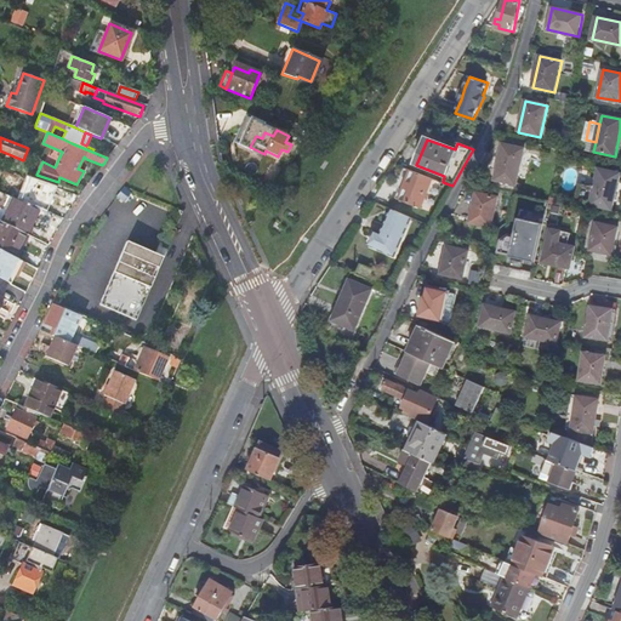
[(525,148),(502,143),(495,181),(517,184),(525,148)]
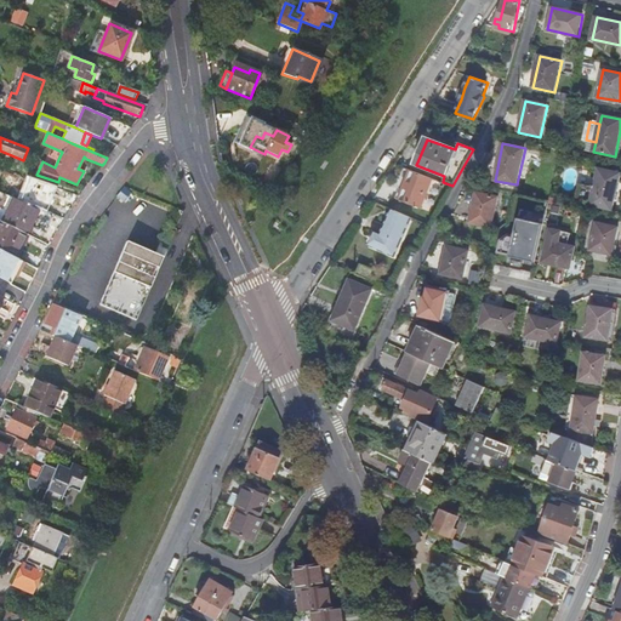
[(229,151),(224,164),(241,171),(245,166),(262,175),(267,164),(250,155),(249,157),(229,151)]
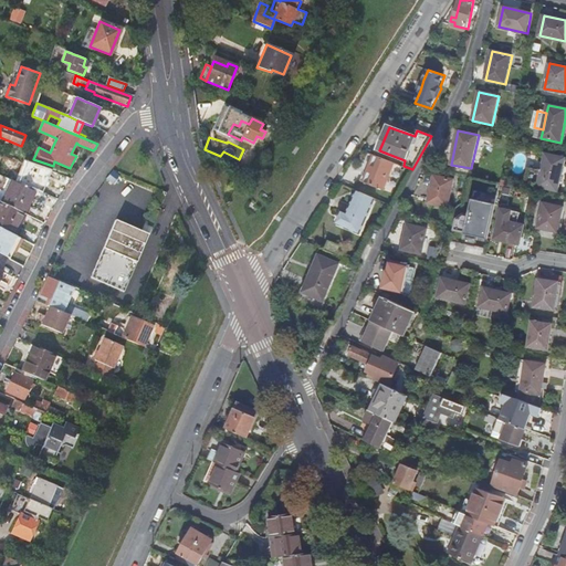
[(558,191),(565,159),(565,157),(546,154),(543,171),(528,168),(524,184),(558,191)]
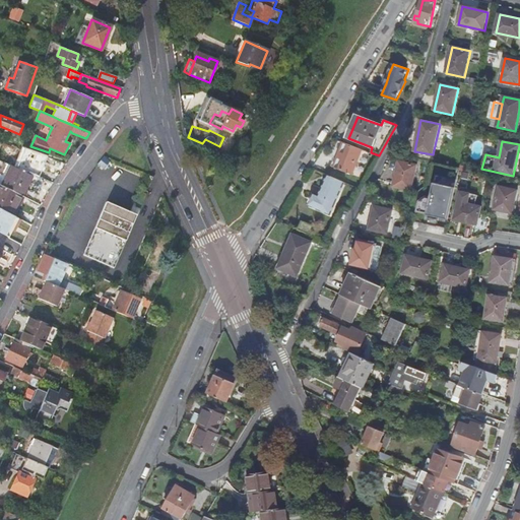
[(363,149),(343,142),(333,168),(352,175),(363,149)]
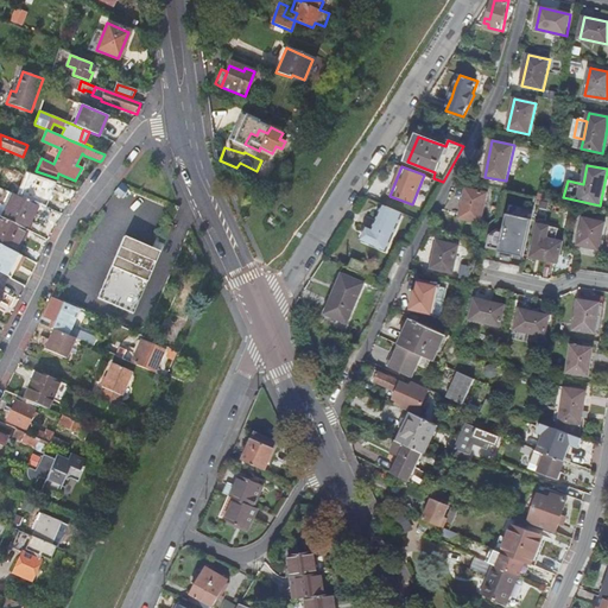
[(46,207),(57,183),(31,173),(20,196),(40,204),(46,207)]
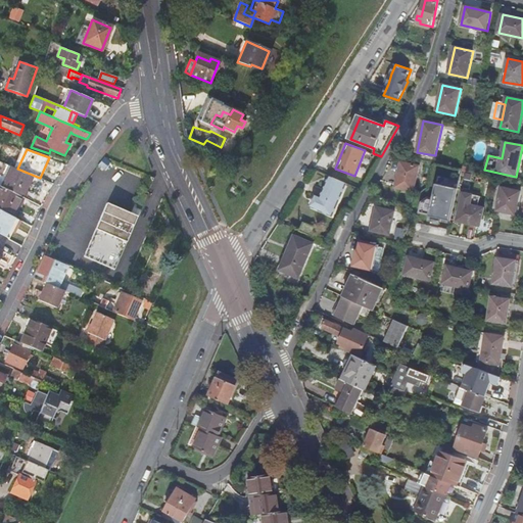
[(414,192),(419,167),(401,162),(395,189),(414,192)]
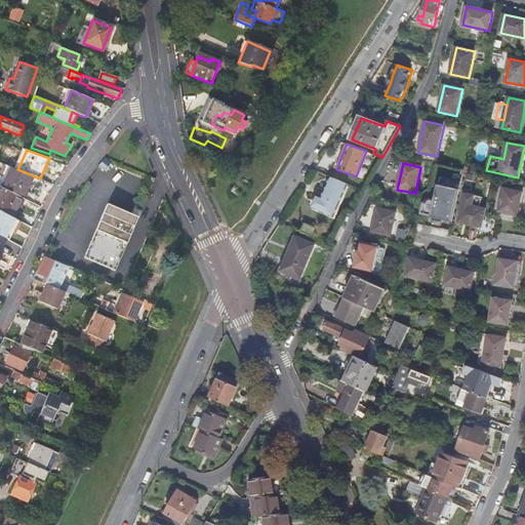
[(27,192),(35,176),(17,169),(11,167),(0,187),(23,197),(26,192),(27,192)]
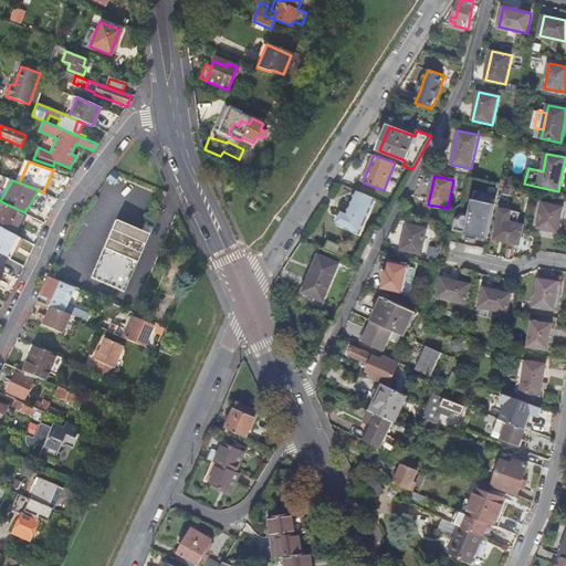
[(488,239),(498,195),(475,190),(470,215),(464,213),(457,219),(453,232),(467,234),(465,239),(478,241),(479,237),(488,239)]
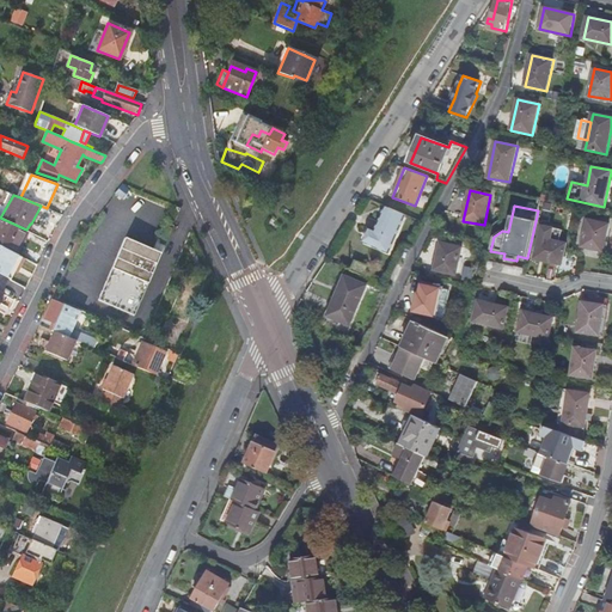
[(404,214),(386,207),(375,231),(369,228),(363,242),(389,252),(404,214)]
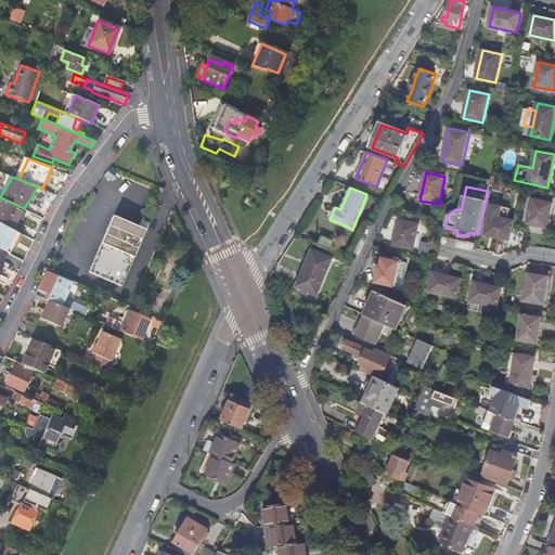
[(0,222),(14,230),(25,209),(24,208),(0,197),(0,222)]
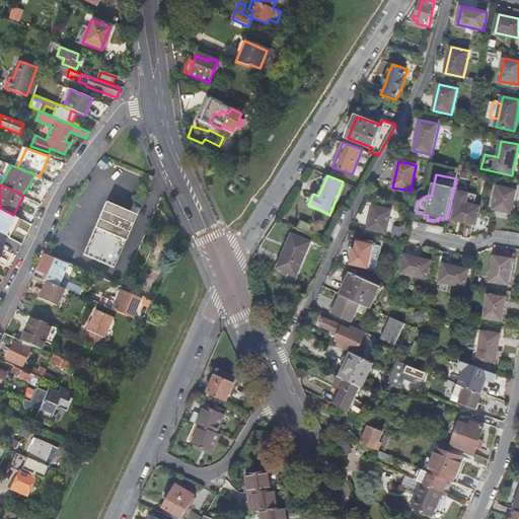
[(494,210),(512,214),(517,190),(499,186),(494,210)]
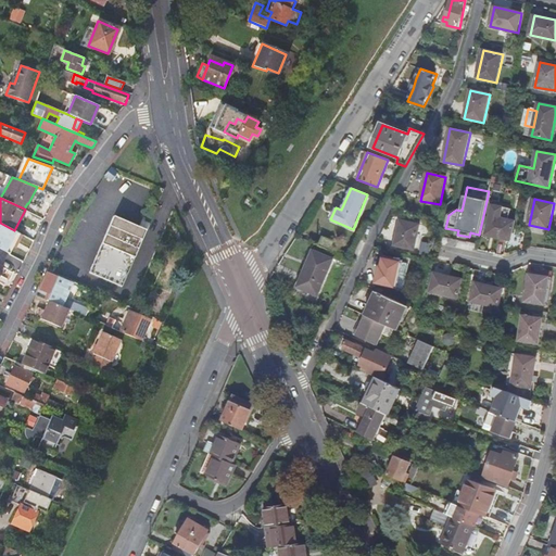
[(508,220),(510,210),(492,205),(485,236),(510,241),(515,222),(508,220)]
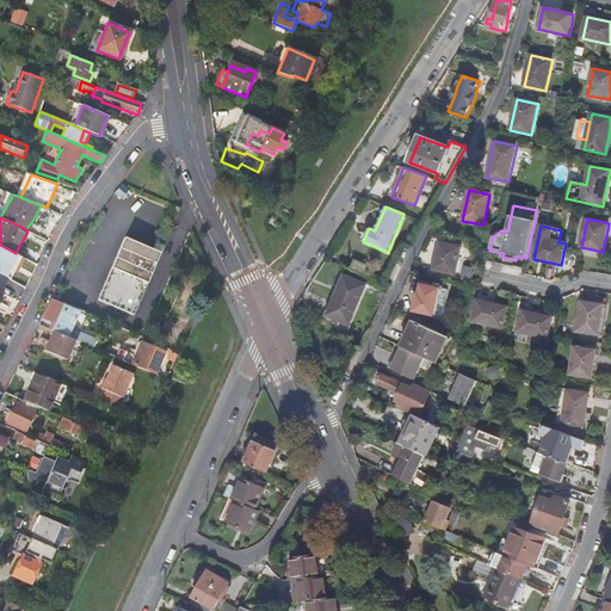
[(162,252),(127,236),(98,300),(134,316),(162,252)]
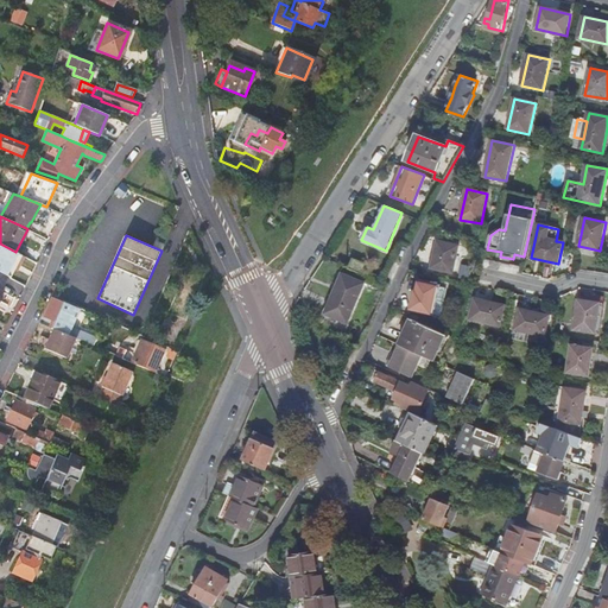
[(453,274),(460,247),(438,242),(431,270),(453,274)]
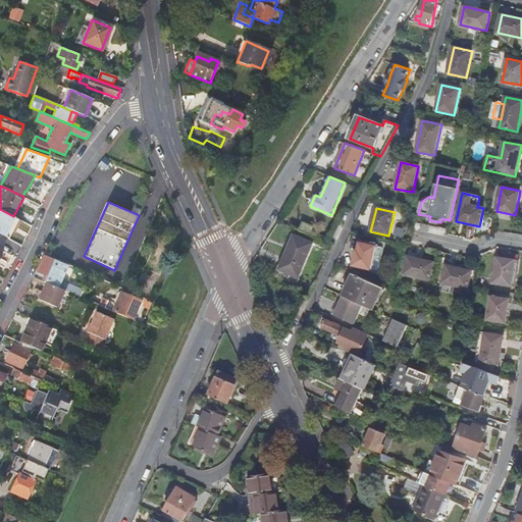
[(0,233),(8,239),(18,219),(13,216),(0,209),(0,233)]
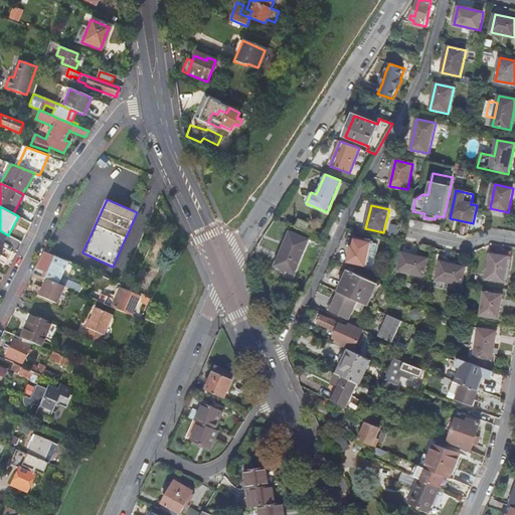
[(298,226),(297,228),(309,233),(312,225),(301,220),(298,226)]
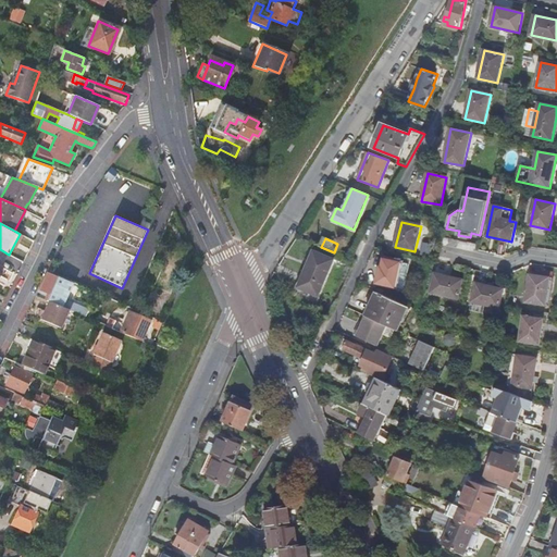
[(314,251),(299,287),(319,296),(334,260),(314,251)]
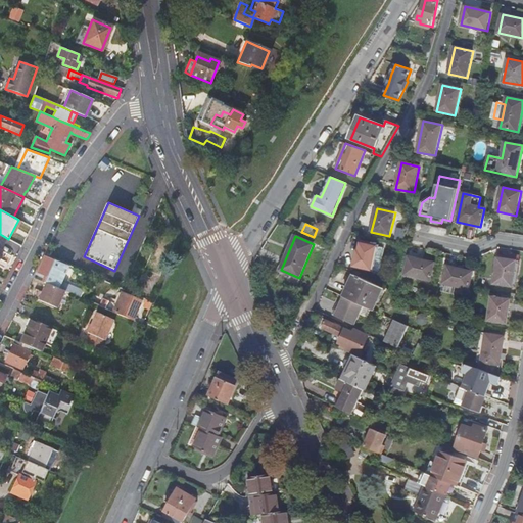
[(378,246),(360,242),(353,268),(372,272),(378,246)]
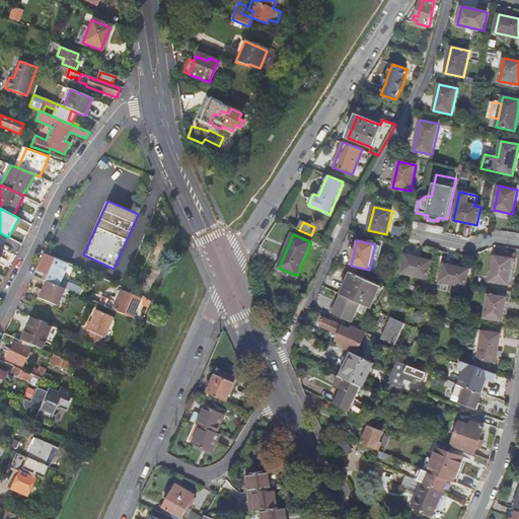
[(0,253),(2,249),(0,248),(0,264),(6,267),(9,263),(0,256),(0,253)]
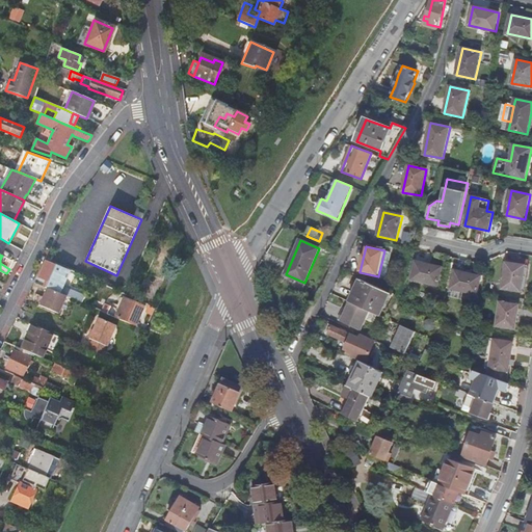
[(63,268),(46,260),(38,276),(48,281),(45,287),(46,288),(58,293),(63,280),(59,277),(63,268)]
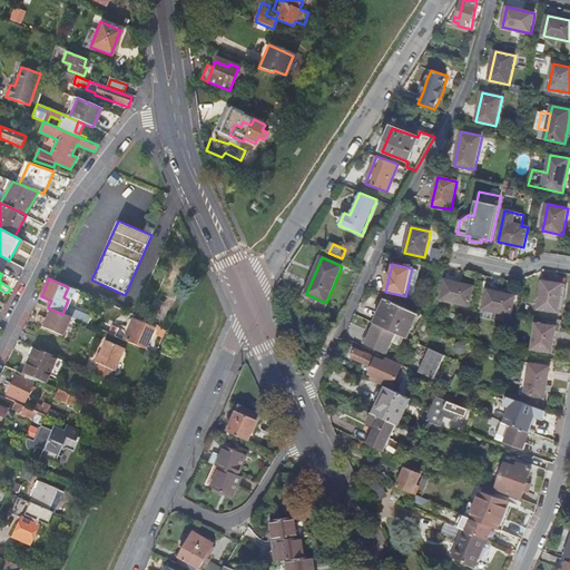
[(469,307),(473,287),(445,281),(441,301),(469,307)]
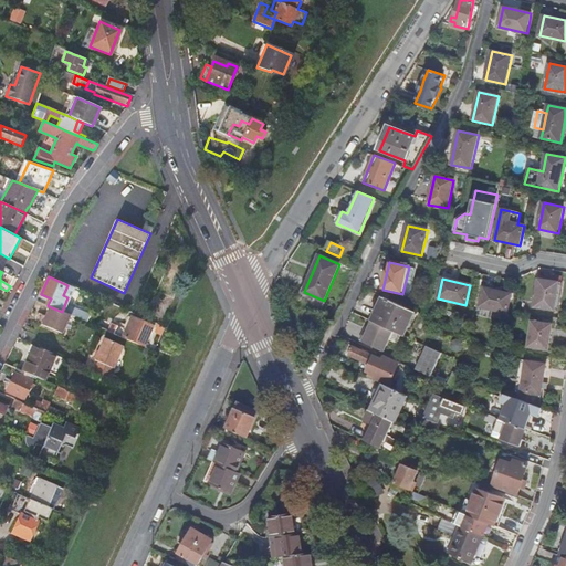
[(534,308),(555,311),(557,296),(561,297),(563,283),(538,280),(534,308)]
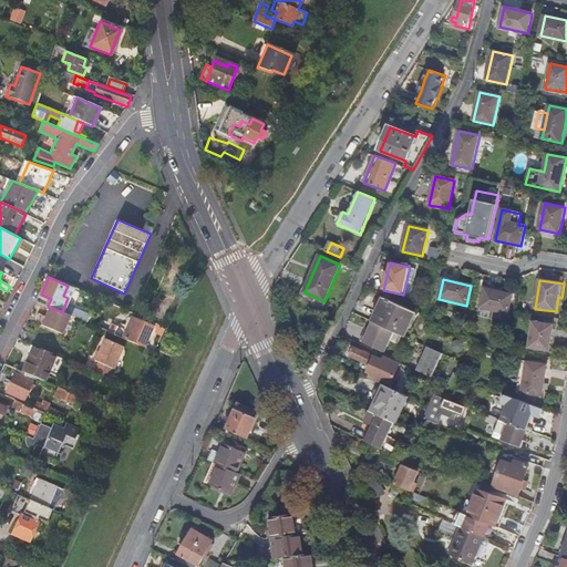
[(508,316),(513,295),(485,288),(480,309),(508,316)]
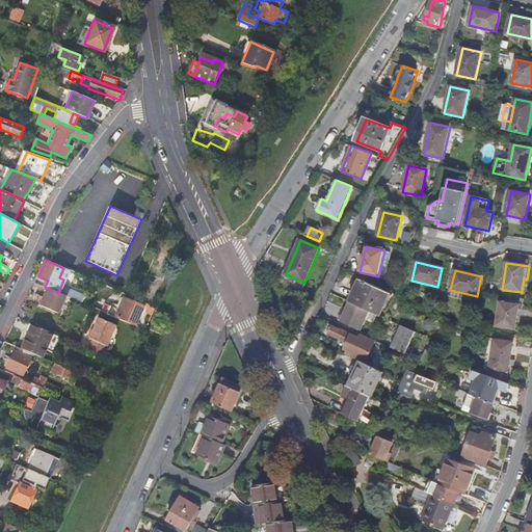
[(391,293),(361,280),(351,302),(377,314),(380,316),(391,293)]
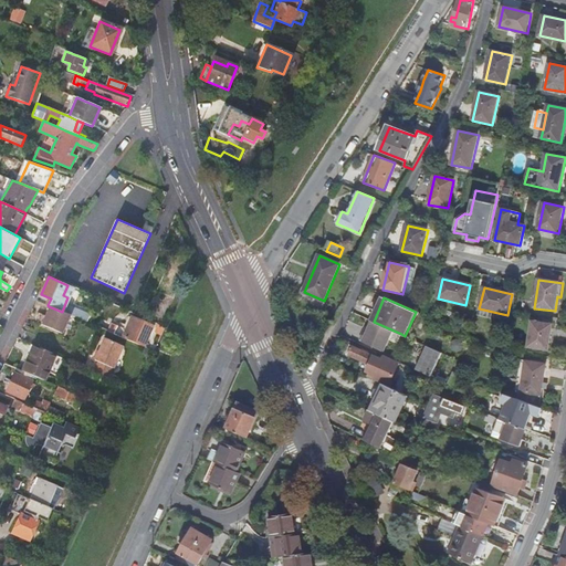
[(62,312),(49,306),(41,325),(61,333),(69,315),(62,312)]
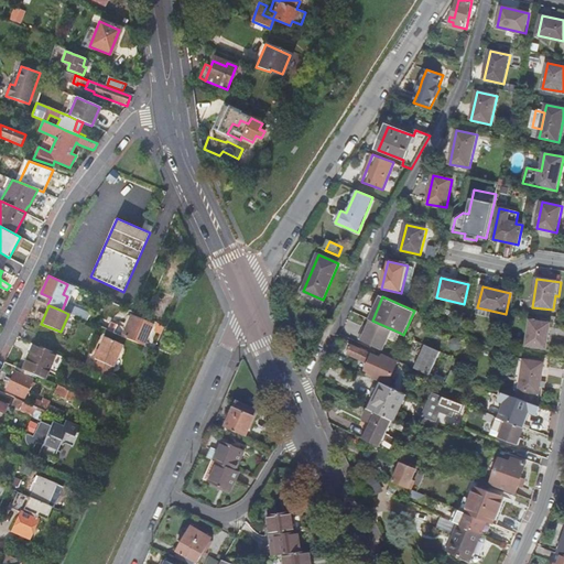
[(66,313),(84,321),(87,313),(71,305),(66,313)]
